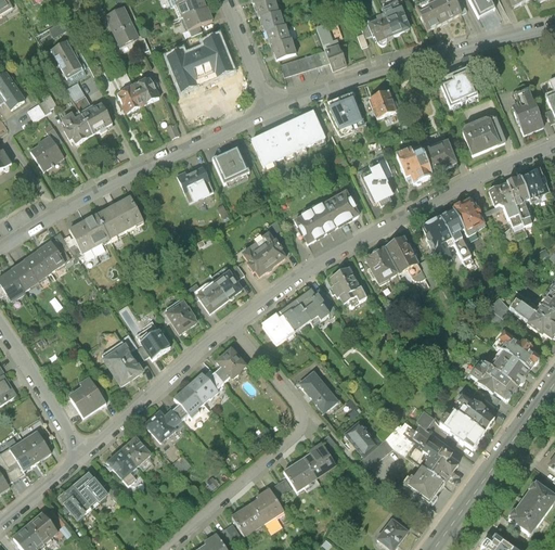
[(0,0),(0,10),(1,12),(18,2),(17,0),(0,0)]
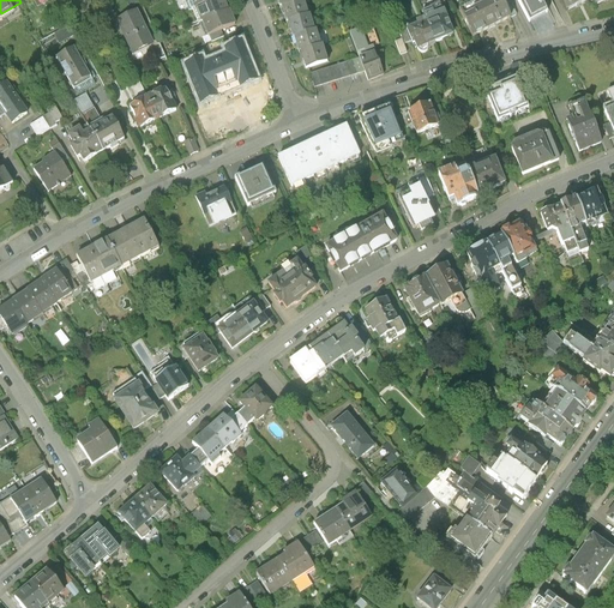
[(210,12),(211,11),(236,1),(235,0),(205,0),(210,12)]
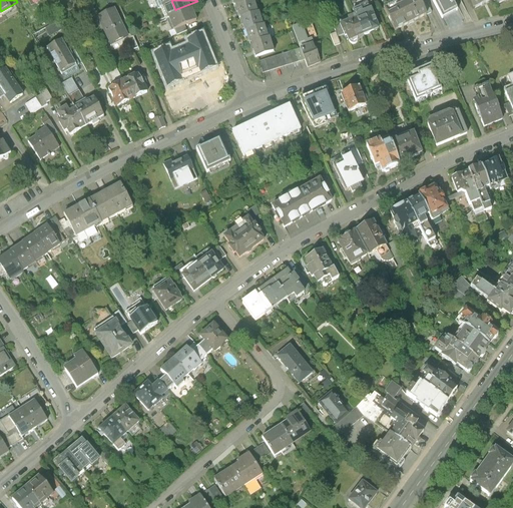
[(245,10),(247,10),(265,5),(263,0),(242,0),(245,10)]
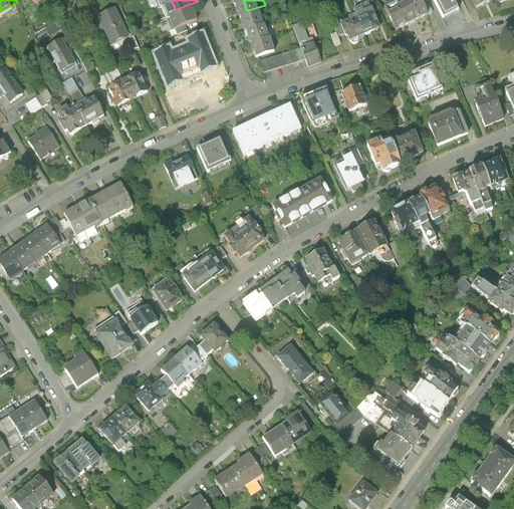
[(378,1),(370,4),(368,0),(365,0),(360,2),(362,7),(370,27),(387,20),(378,1)]
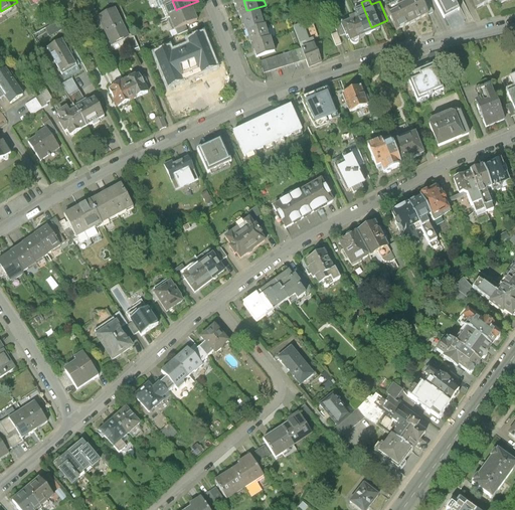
[(394,0),(392,1),(403,23),(435,7),(431,0),(394,0)]
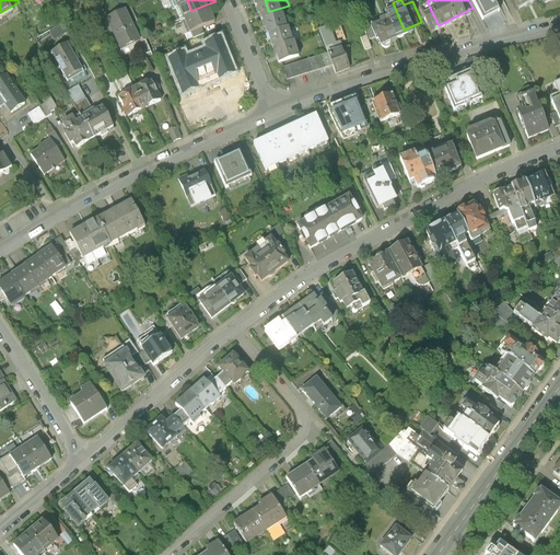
[(483,0),(489,11),(506,2),(505,0),(483,0)]
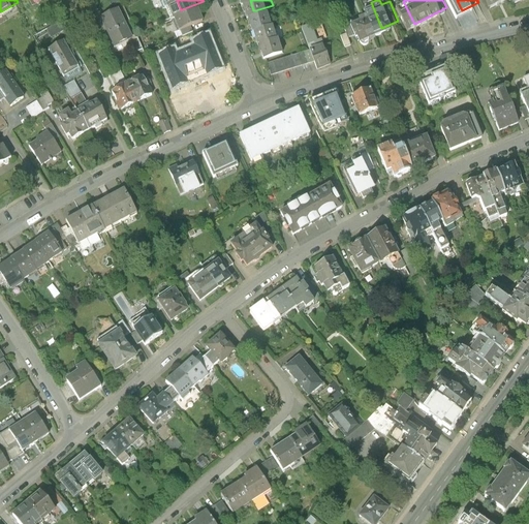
[(205,1),(204,1),(182,9),(186,22),(196,18),(210,12),(205,1)]
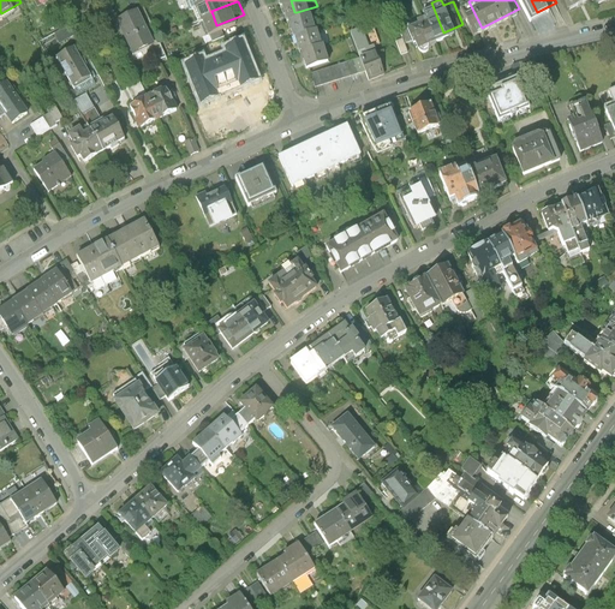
[(138,5),(118,15),(132,48),(154,39),(138,5)]
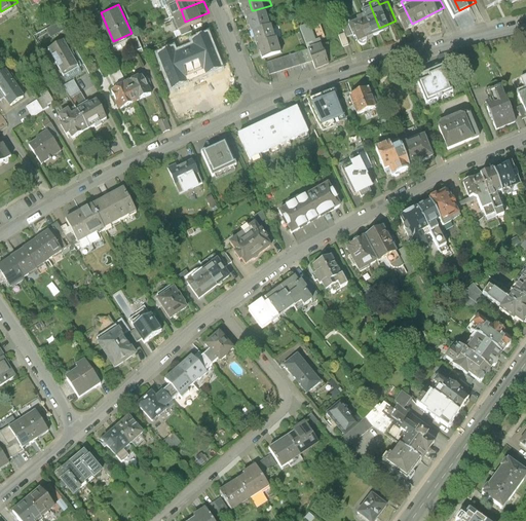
[(258,24),(259,24),(276,19),(272,4),(271,5),(254,10),(258,24)]
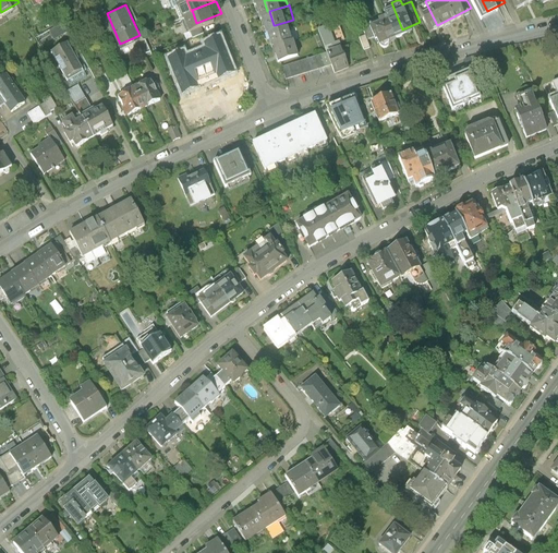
[(386,36),(402,29),(393,8),(387,11),(388,14),(378,19),(381,28),(383,27),(386,36)]
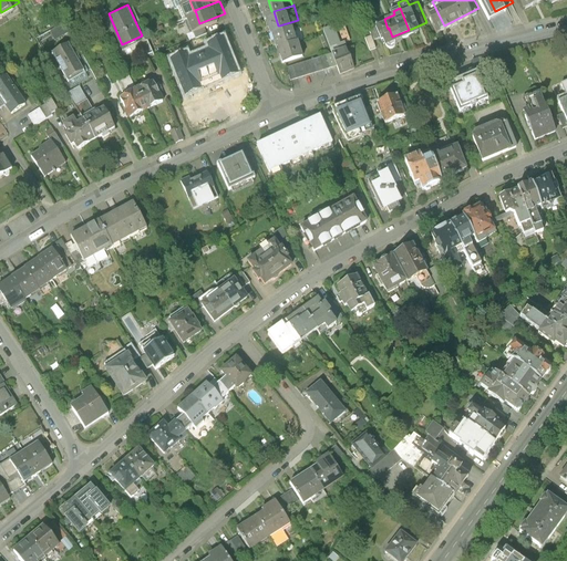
[(330,22),(340,45),(346,43),(343,37),(357,32),(350,14),(330,22)]
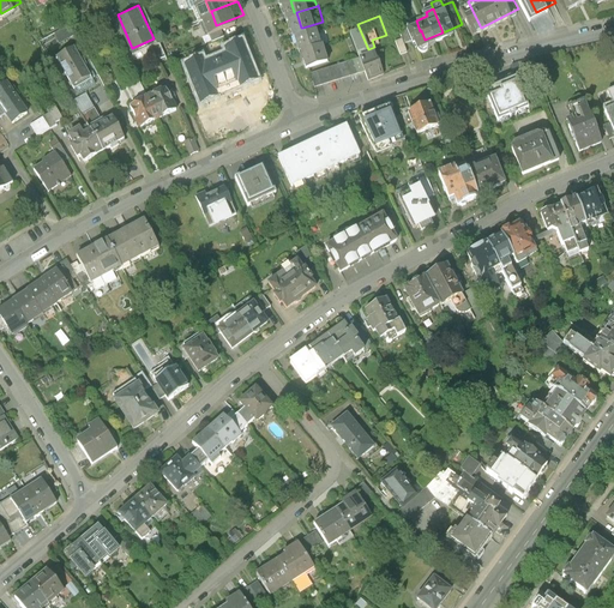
[(411,35),(417,31),(413,19),(407,22),(409,30),(411,35)]
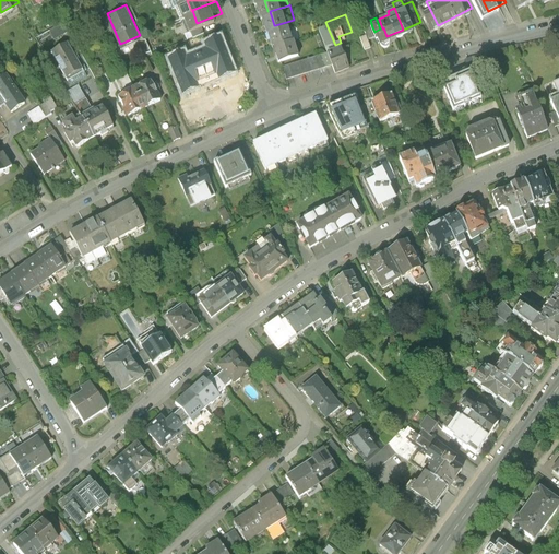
[(210,25),(207,19),(197,23),(200,30),(210,25)]
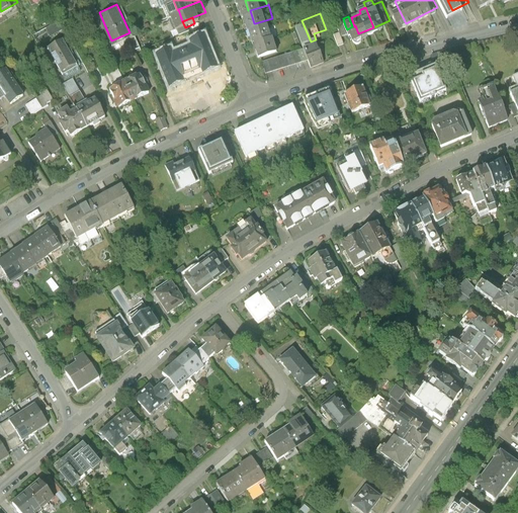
[(259,36),(261,36),(277,31),(273,17),(272,18),(255,23),(259,36)]
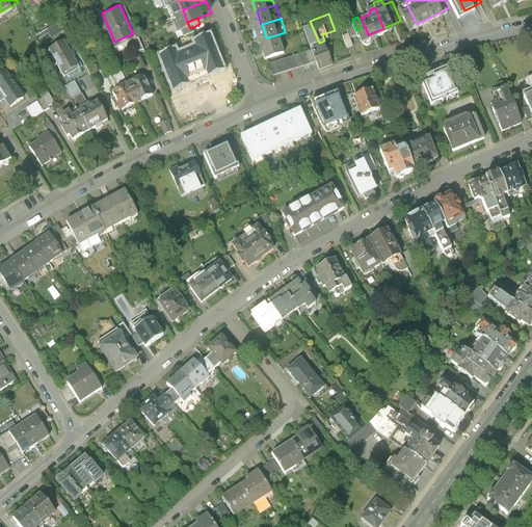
[(360,37),(356,30),(354,26),(349,28),(353,40),(360,37)]
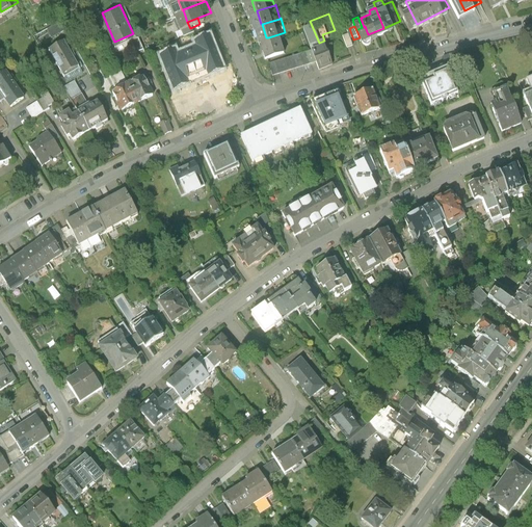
[(151,44),(144,30),(138,32),(145,46),(151,44)]
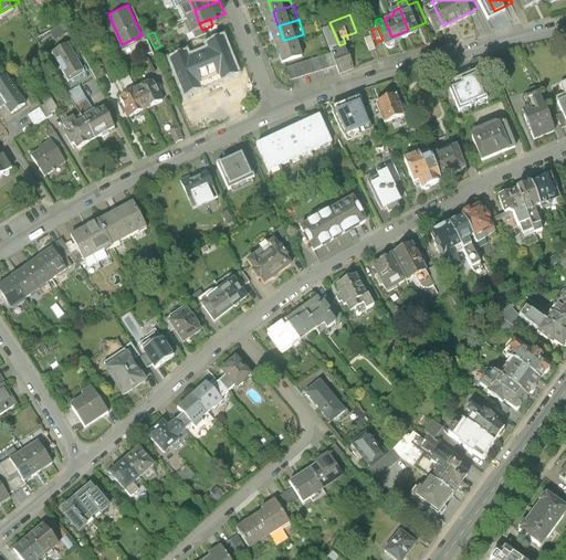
[(305,33),(303,34),(285,40),(290,54),(310,49),(305,33)]
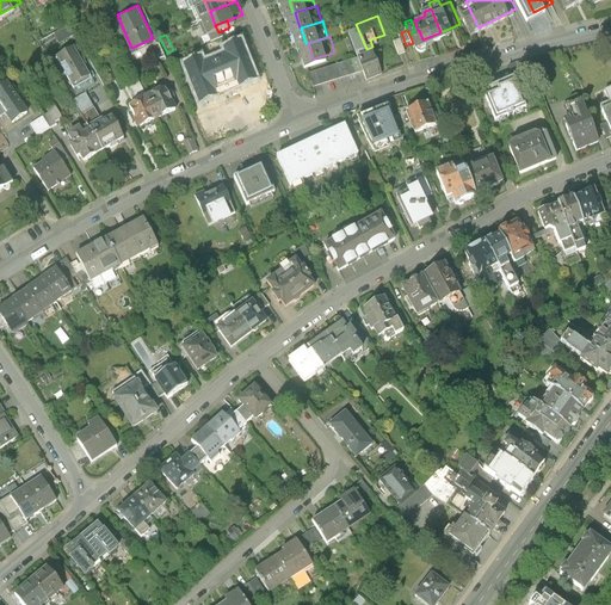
[(201,53),(183,60),(199,99),(216,92),(215,86),(236,78),(239,82),(257,75),(241,37),(223,44),(224,49),(203,57),(201,53)]
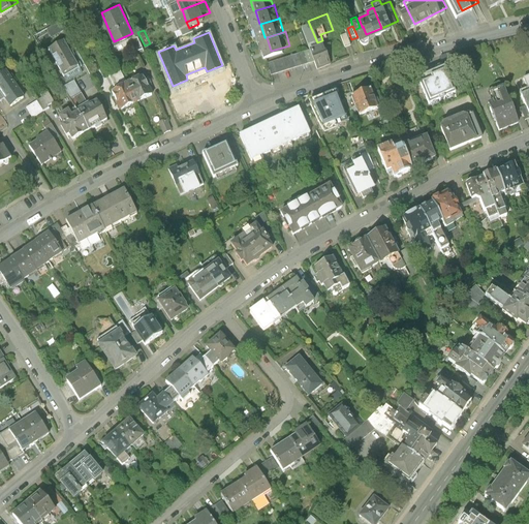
[(78,61),(63,36),(49,44),(63,69),(78,61)]
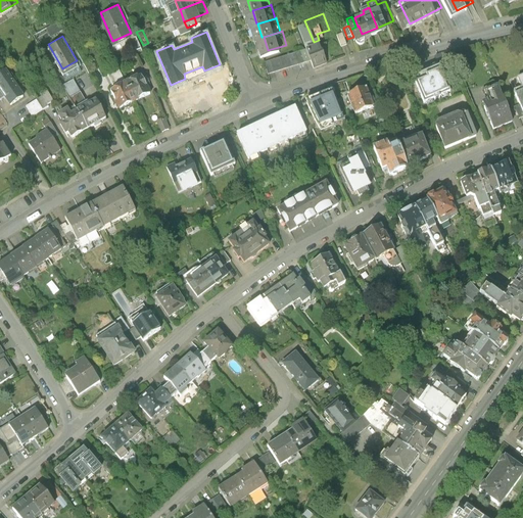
[(319,40),(314,42),(318,53),(320,60),(333,55),(326,38),(319,40)]
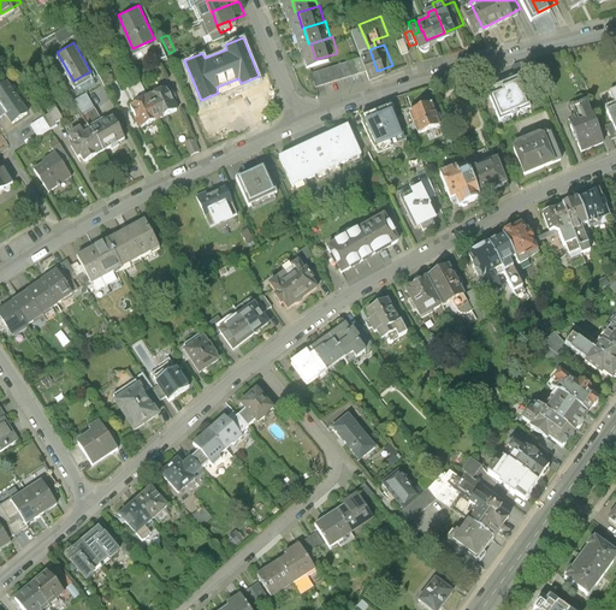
[(369,49),(319,65),(323,78),(374,63),(369,49)]
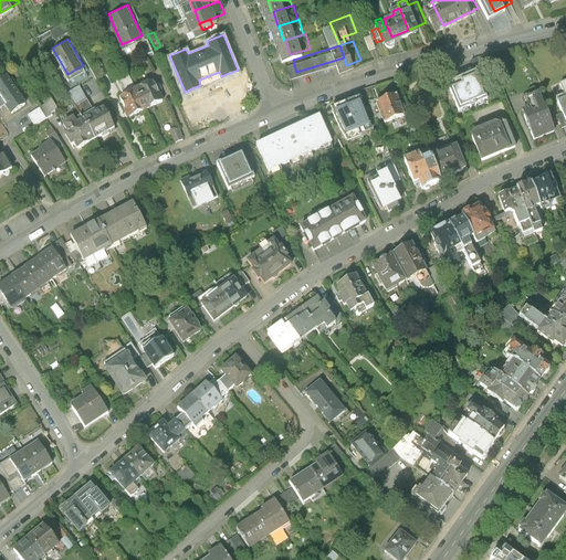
[(486,95),(474,66),(450,77),(452,82),(448,84),(458,107),(469,102),(470,103),(475,101),(475,99),(486,95)]
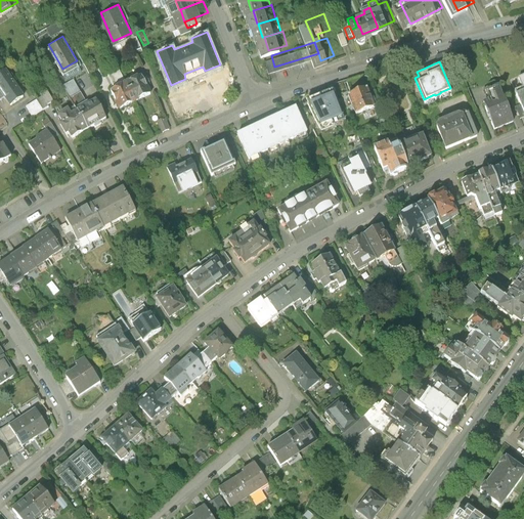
[(115,84),(126,78),(120,65),(108,71),(115,84)]
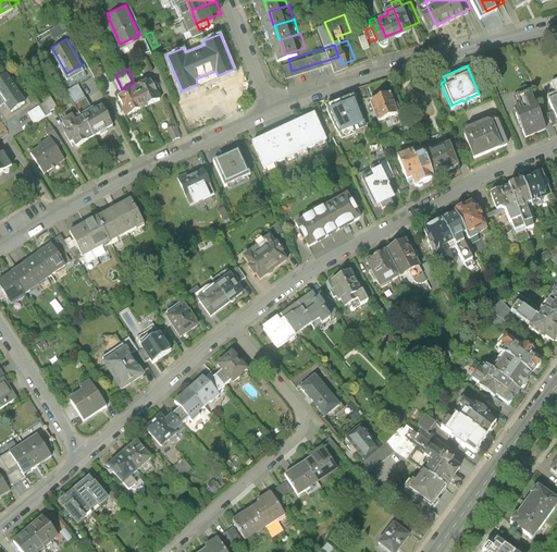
[(0,101),(1,102),(5,99),(11,108),(24,99),(14,85),(16,83),(11,76),(9,77),(5,72),(0,75),(0,101)]
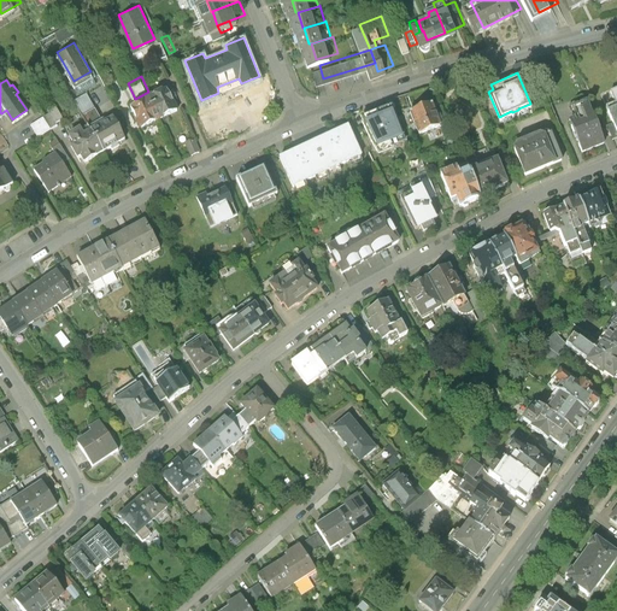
[(162,86),(148,92),(159,115),(177,106),(168,84),(163,87),(162,86)]
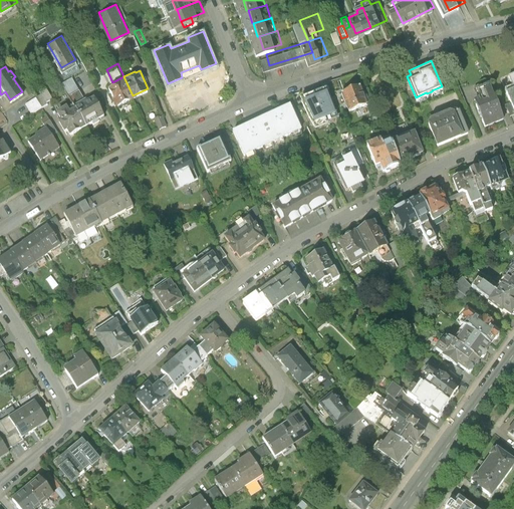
[(85,83),(84,84),(80,77),(76,80),(73,74),(67,77),(74,89),(79,98),(90,92),(85,83)]
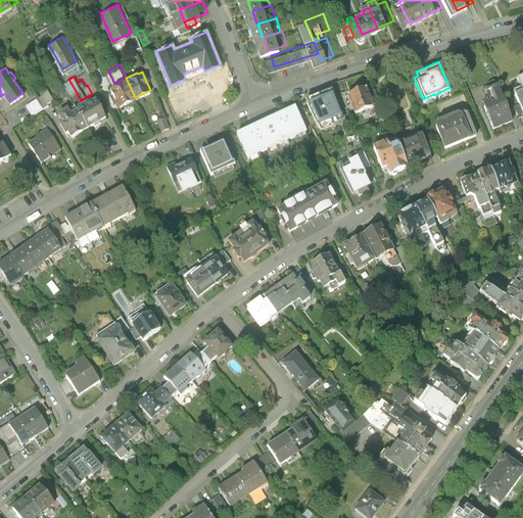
[(114,85),(110,87),(120,104),(135,97),(126,78),(114,84),(114,85)]
